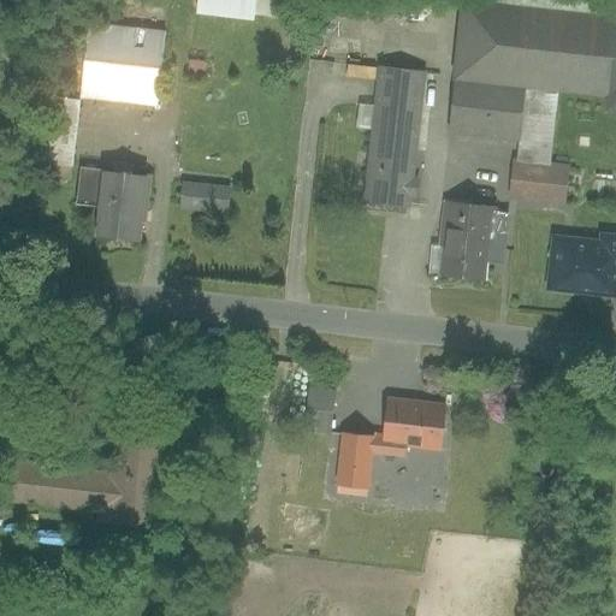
[(191,0),(190,11),(248,22),(252,0),(191,0)]
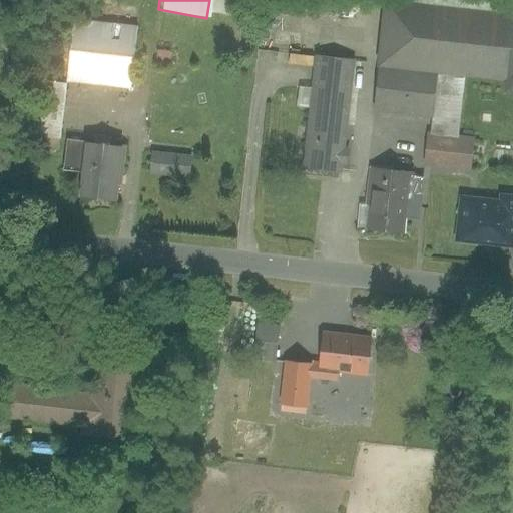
[(512,18),(384,5),(378,67),(437,73),(465,76),(504,80),(503,94),(512,94),(512,18)]
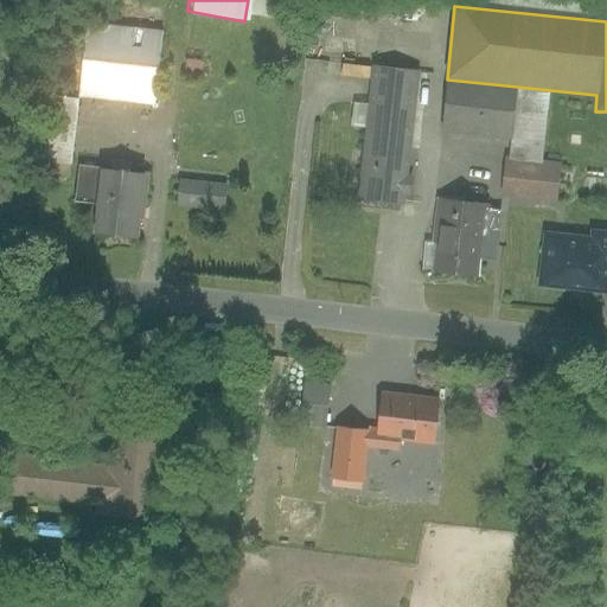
[(80,97),(158,102),(163,27),(84,23),(80,97)]
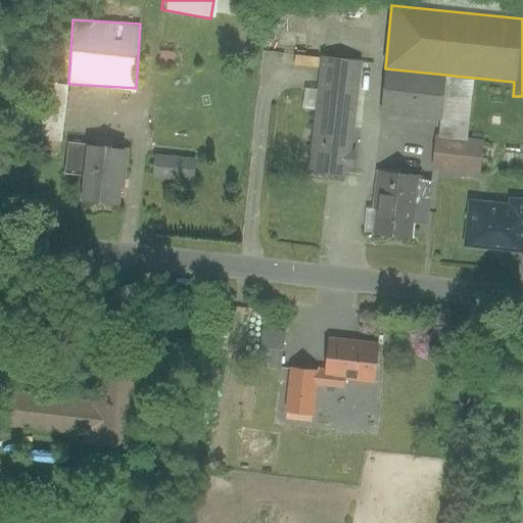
[(296,53),(294,63),(318,66),(319,57),(296,53)]
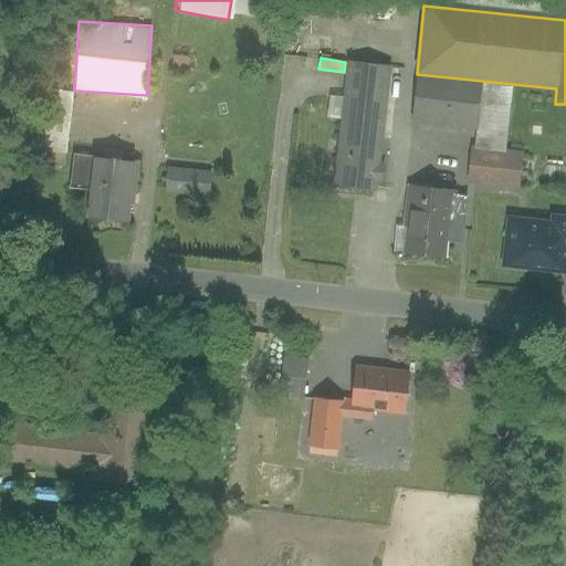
[(347,62),(334,186),(379,190),(392,66),(347,62)]
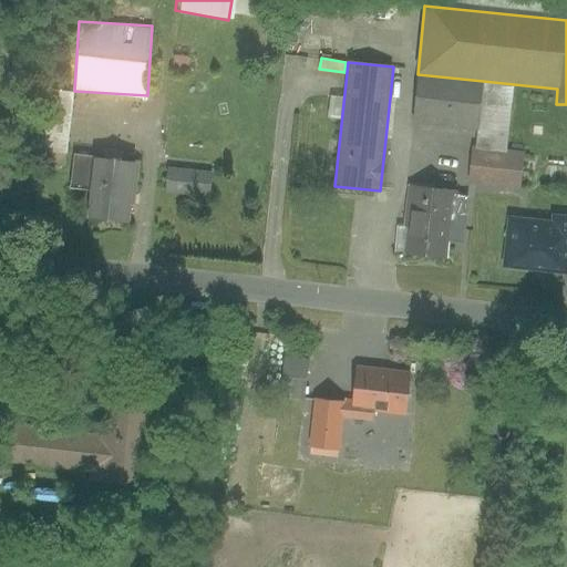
[(477,131),(483,81),(418,74),(412,124),(477,131)]
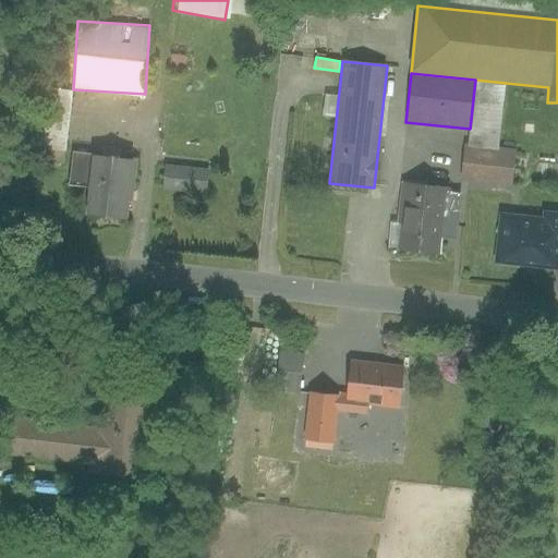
[(498,150),(506,83),(475,80),(470,129),(468,147),(498,150)]
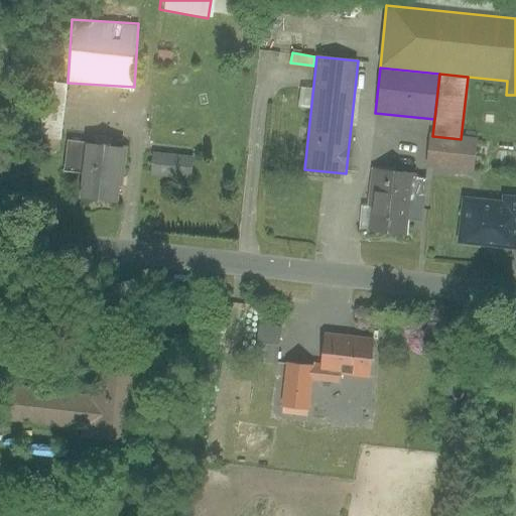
[(60,139),(70,84),(45,80),(36,135),(60,139)]
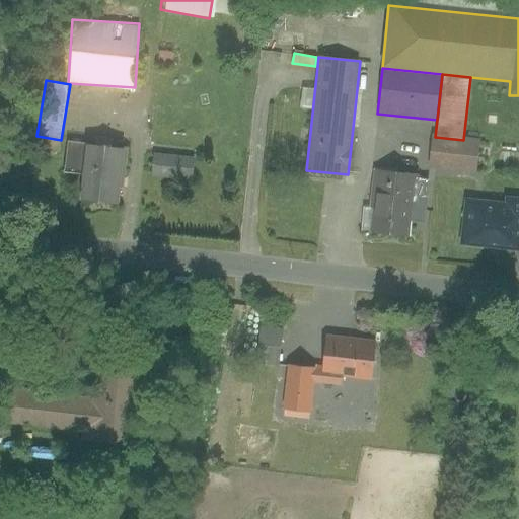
[(435,137),(432,136),(428,168),(475,174),(479,142),(463,140),(435,137)]
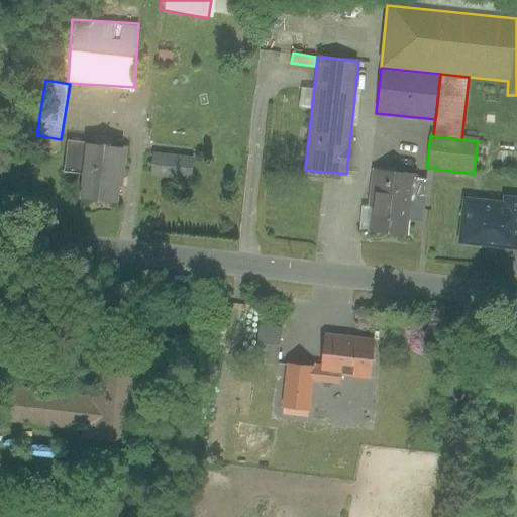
[(119,207),(126,147),(66,140),(62,174),(81,176),(78,202),(119,207)]
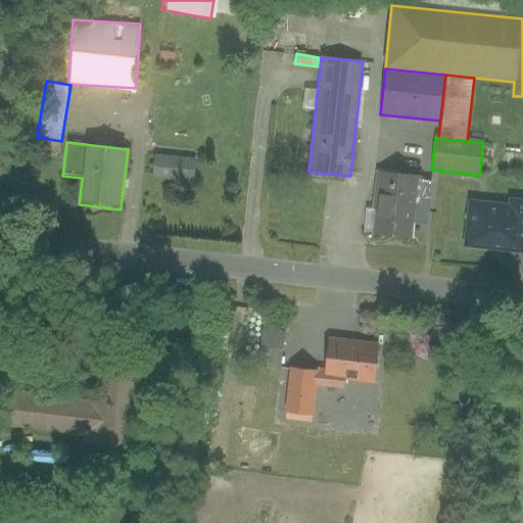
[(153,153),(153,178),(195,179),(196,154),(153,153)]
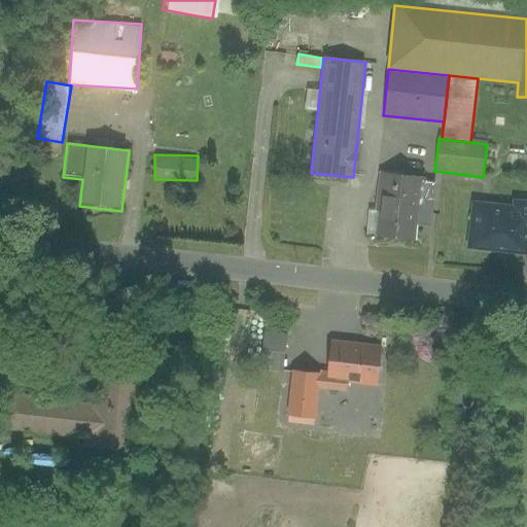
[(422,180),(384,176),(377,236),(415,240),(417,224),(431,225),(435,185),(422,183),(422,180)]
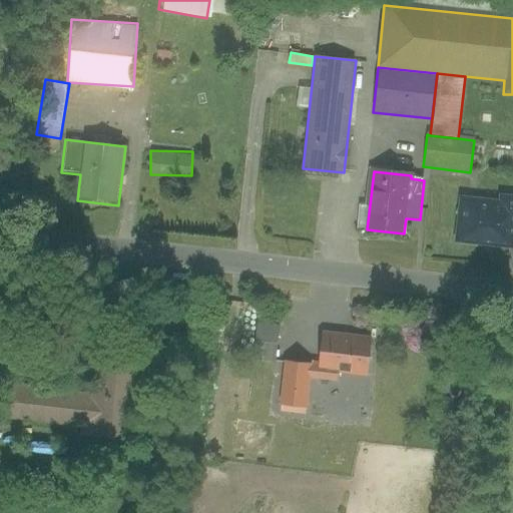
[(498,200),(460,196),(455,242),(512,248),(512,195),(499,194),(498,200)]
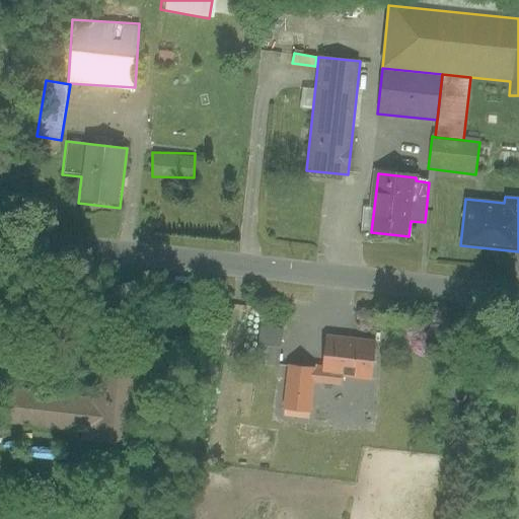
[(379,338),(321,334),(318,372),(376,376),(379,338)]
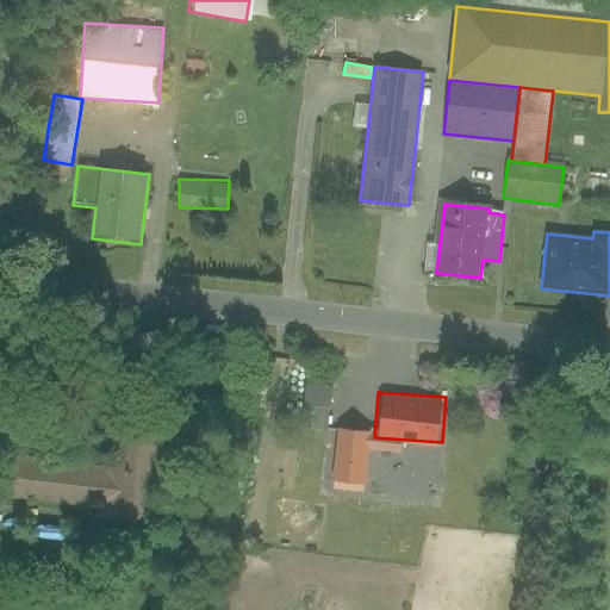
[(367,433),(340,429),(334,483),(360,485),(367,433)]
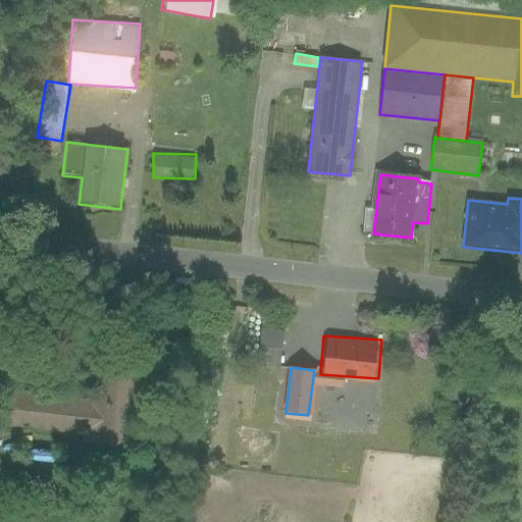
[(90,428),(93,398),(6,388),(3,419),(90,428)]
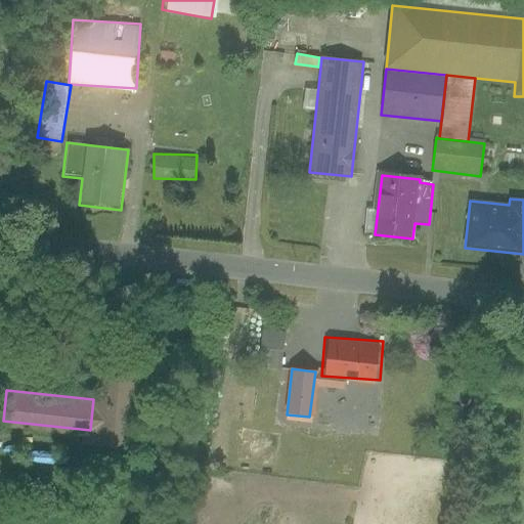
[(126,393),(94,390),(93,399),(90,430),(88,444),(120,447),(126,393)]
